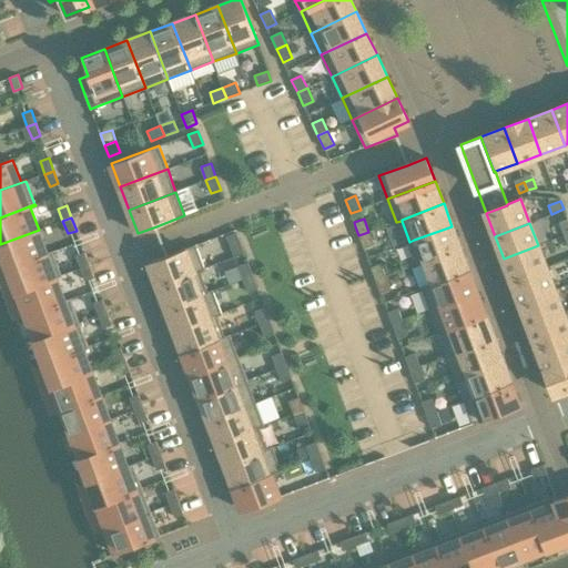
[(423,263),(460,249),(452,226),(414,240),(409,242),(418,265),(424,263),(423,263)]
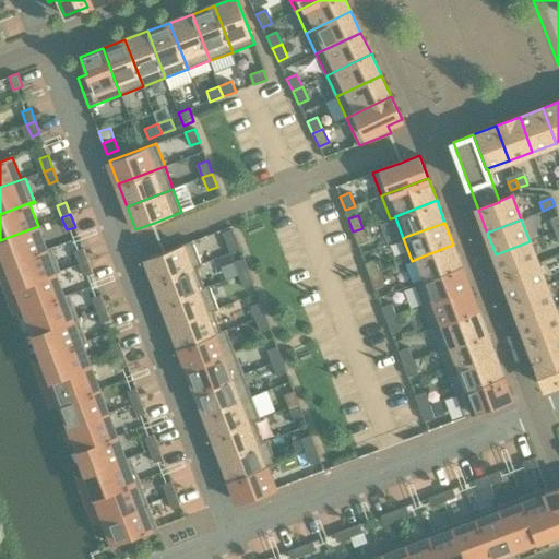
[(0,240),(0,244),(8,264),(51,248),(51,247),(47,249),(38,226),(0,240)]
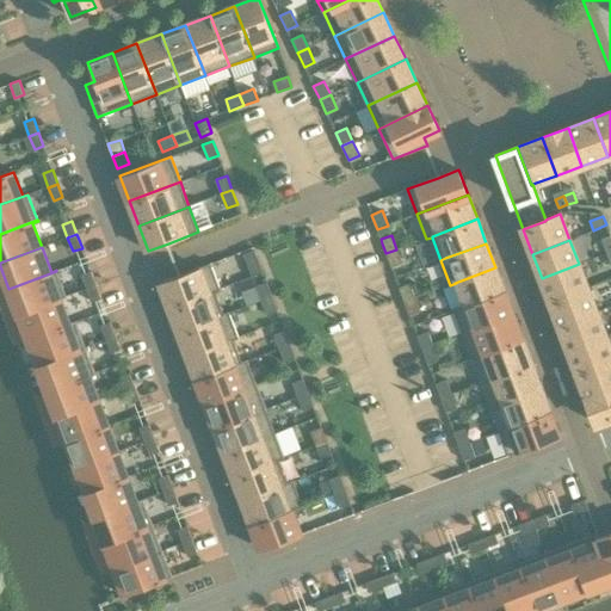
[(254,250),(244,254),(252,277),(263,272),(254,250)]
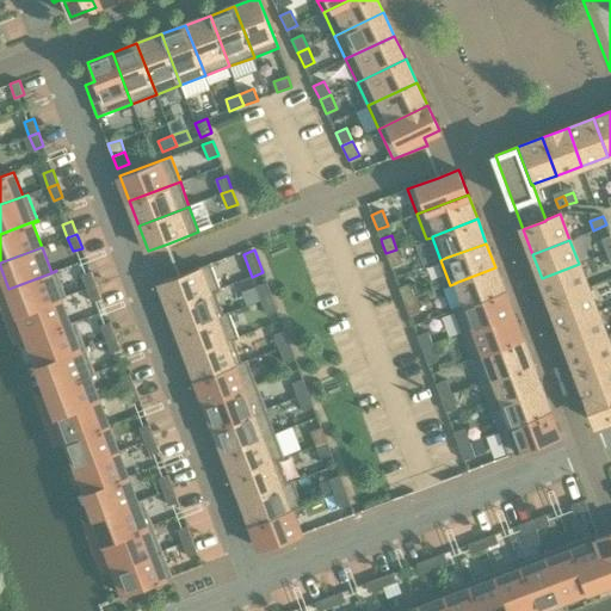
[(396,250),(386,253),(392,267),(402,264),(396,250)]
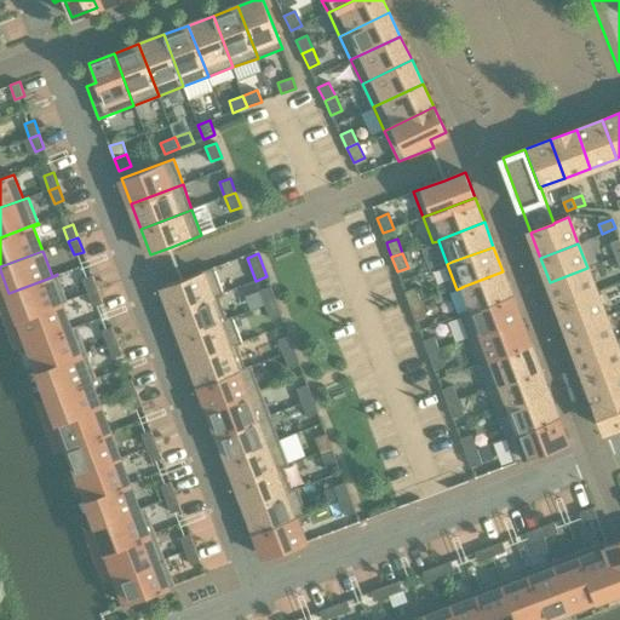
[(172,311),(218,294),(218,296),(224,294),(213,268),(183,279),(162,287),(172,311)]
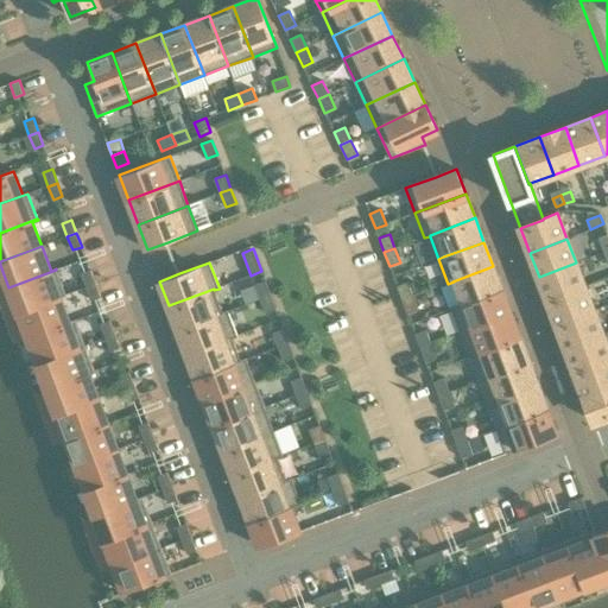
[(576,263),(539,277),(548,301),(586,286),(576,263)]
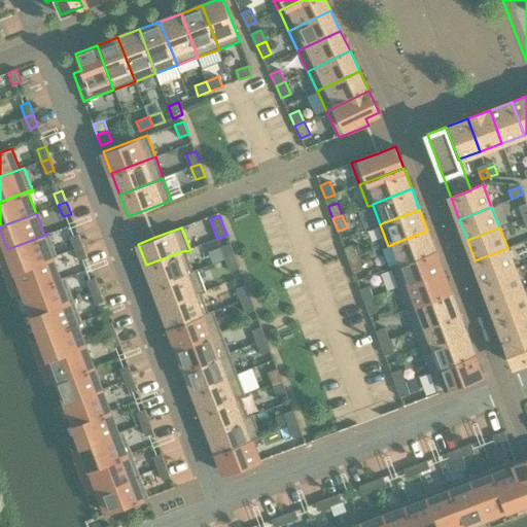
[(435,251),(427,231),(392,244),(393,244),(400,264),(400,265),(435,251)]
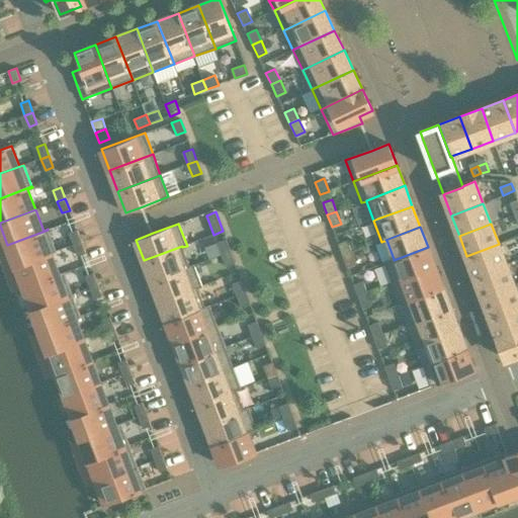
[(48,230),(7,245),(15,267),(57,251),(48,230)]
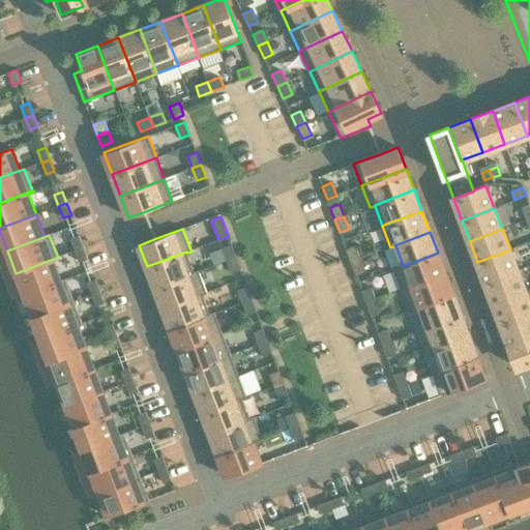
[(70,238),(76,251),(83,247),(79,236),(70,238)]
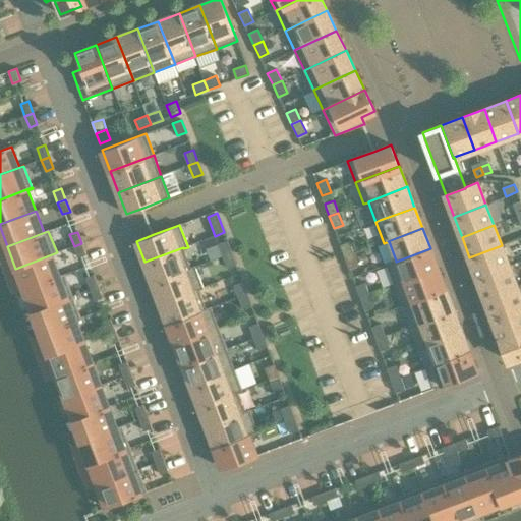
[(223,256),(232,252),(227,240),(218,244),(223,256)]
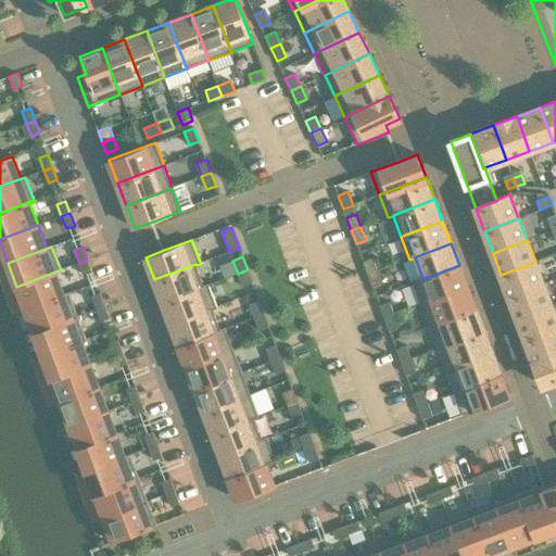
[(363,262),(368,275),(378,270),(373,257),(363,262)]
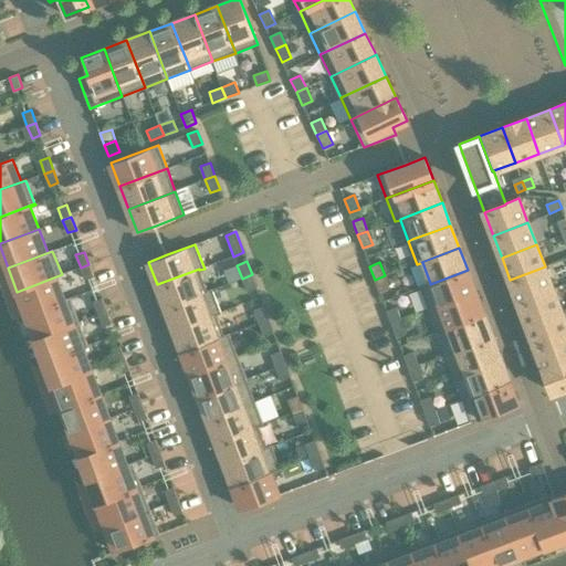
[(88,264),(81,268),(85,280),(94,276),(88,264)]
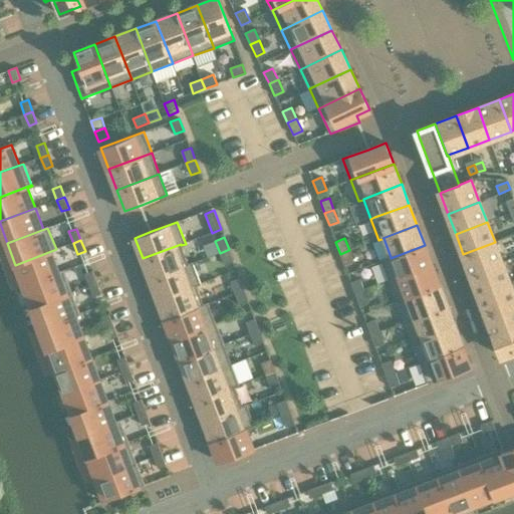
[(495,242),(463,254),(471,274),(502,262),(495,242)]
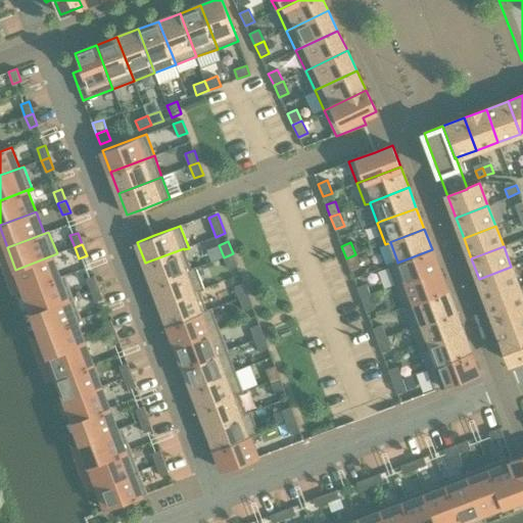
[(145,263),(152,283),(191,269),(184,249),(184,248),(145,263)]
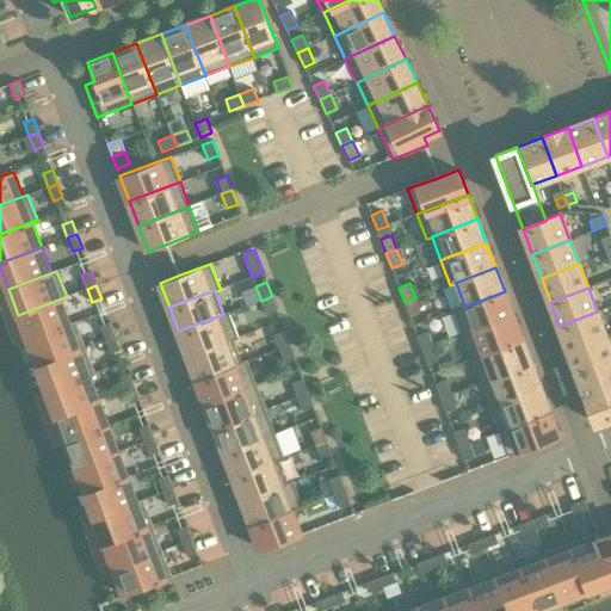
[(464,307),(464,306),(454,309),(463,334),(513,315),(505,291),(464,307)]
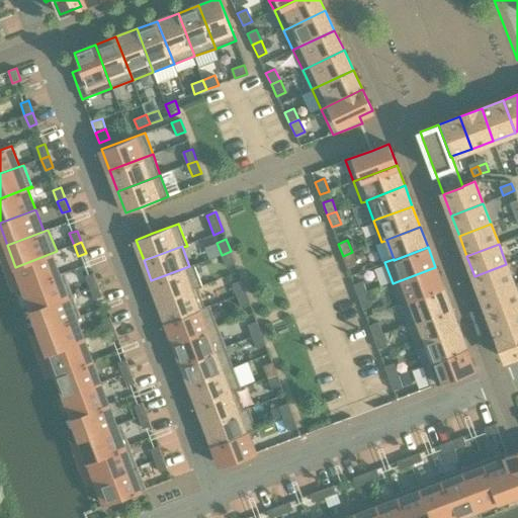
[(15,267),(23,288),(65,273),(64,272),(60,273),(52,254),(57,252),(57,251),(15,267)]
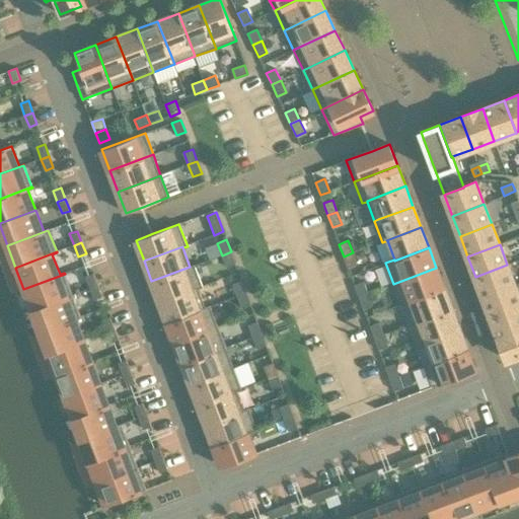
[(235,264),(231,251),(222,255),(226,268),(235,264)]
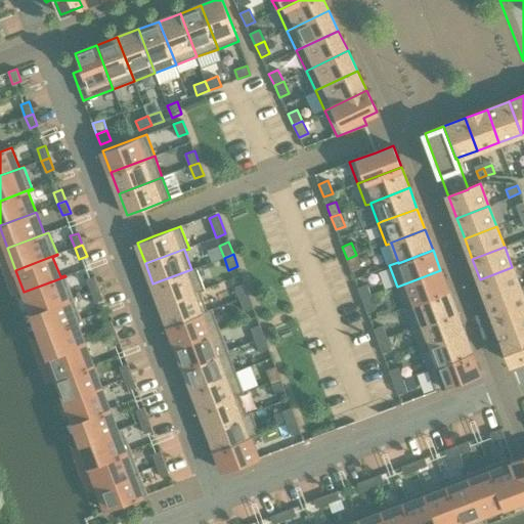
[(360,267),(356,255),(347,259),(351,271),(360,267)]
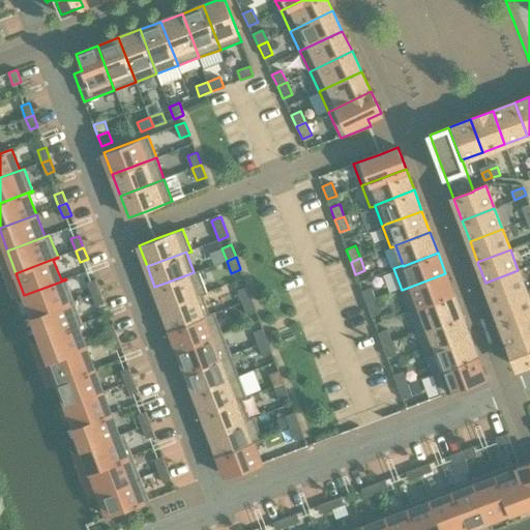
[(154,287),(163,308),(202,293),(203,295),(207,293),(199,270),(194,272),(154,287)]
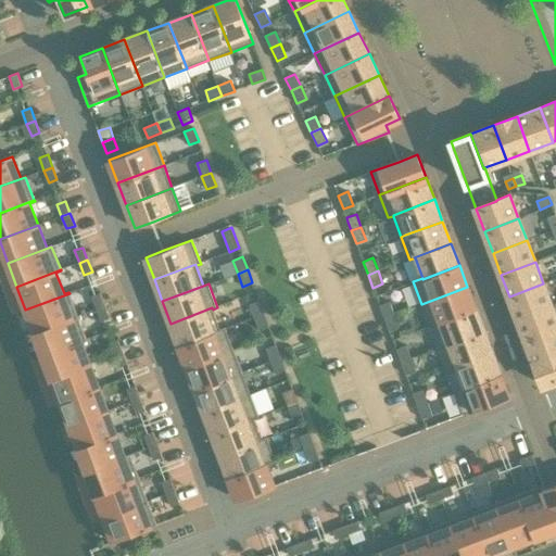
[(543,283),(509,297),(517,318),(552,305),(543,283)]
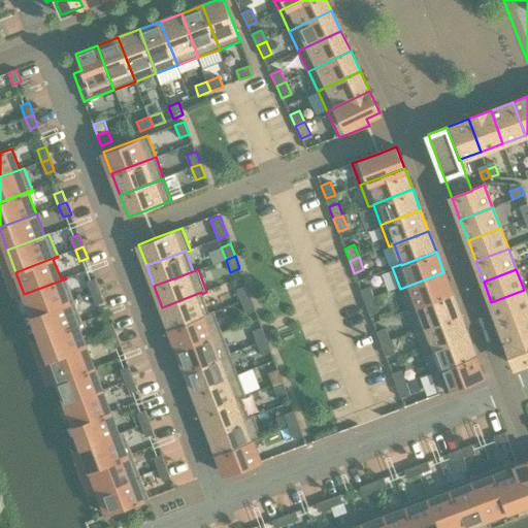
[(400,289),(407,310),(452,293),(443,272),(400,289)]
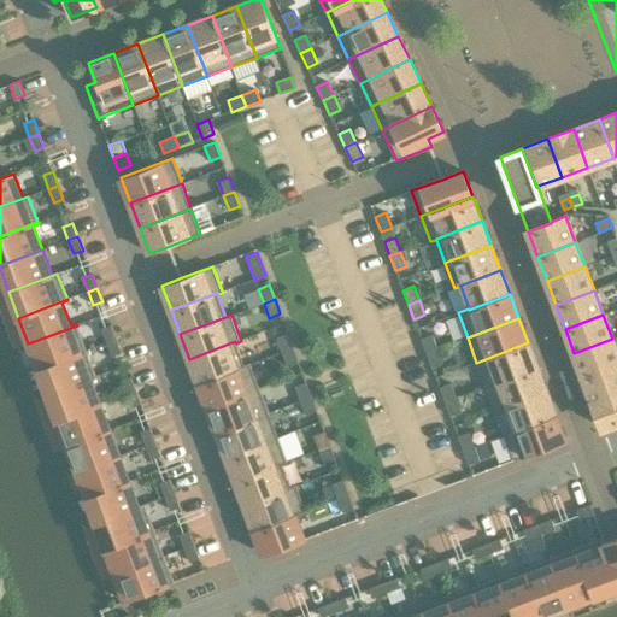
[(77,325),(28,344),(37,369),(87,351),(77,325)]
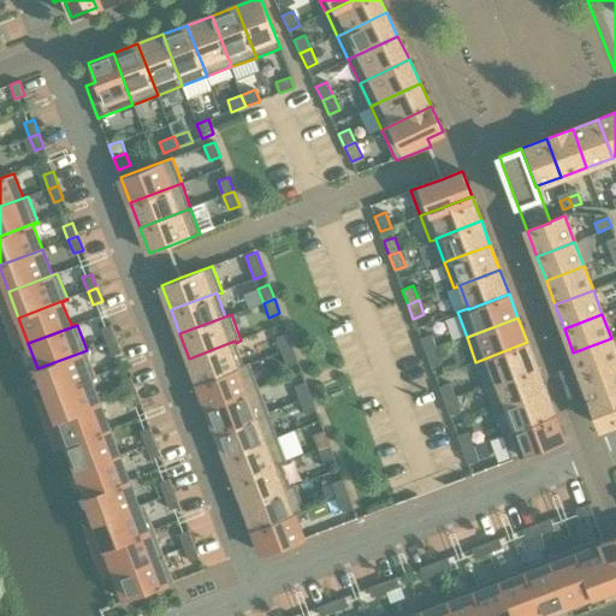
[(101,329),(107,343),(117,339),(111,325),(101,329)]
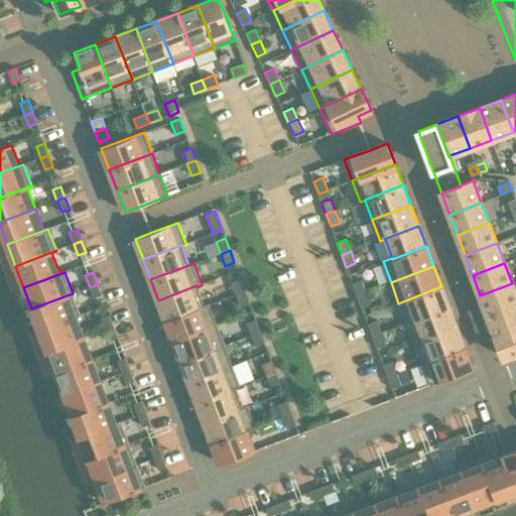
[(236,294),(245,291),(241,279),(232,282),(236,294)]
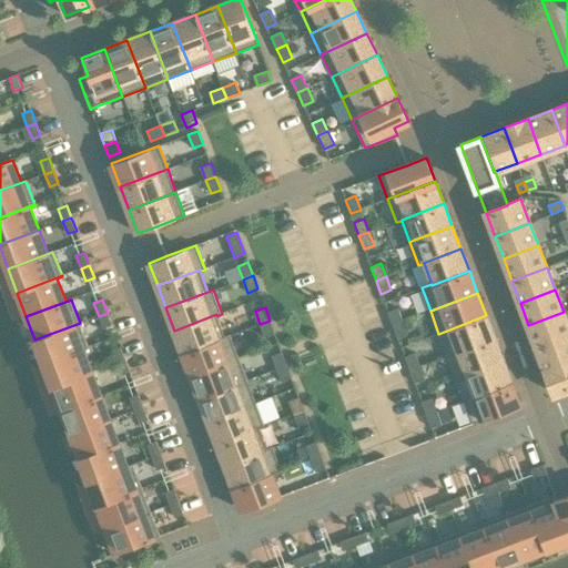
[(393,325),(403,322),(398,308),(387,312),(393,325)]
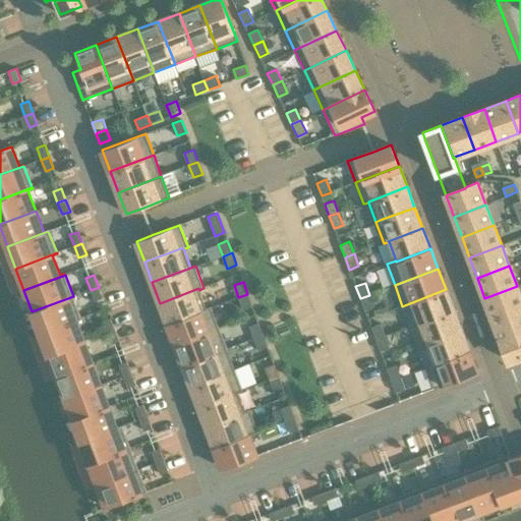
[(520,297),(517,286),(484,298),(493,320),(520,308),(520,297)]
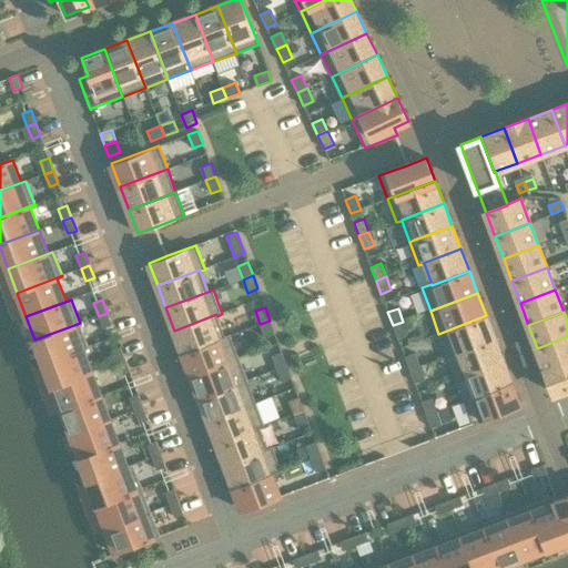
[(108,313),(99,316),(103,328),(112,325),(108,313)]
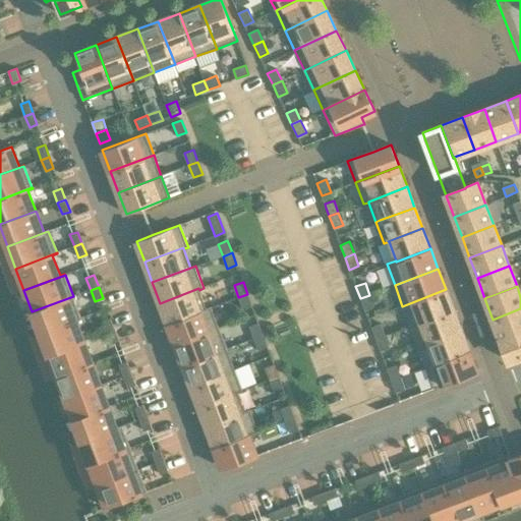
[(160,303),(168,324),(207,309),(207,308),(199,290),(198,288),(160,303)]
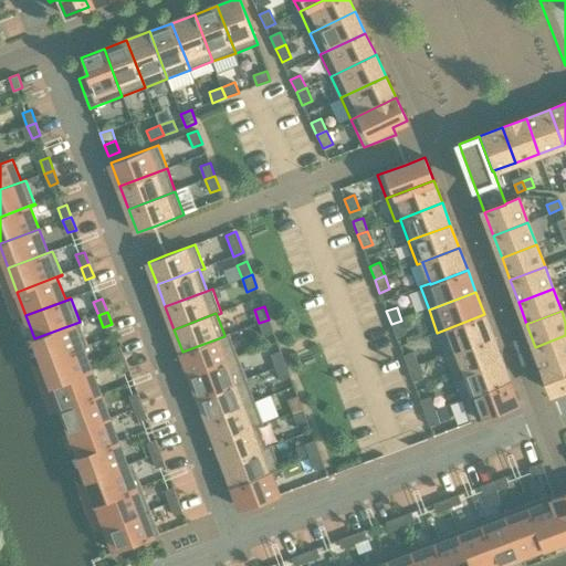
[(484,314),(437,333),(446,355),(454,350),(492,337),(493,337),(484,314)]
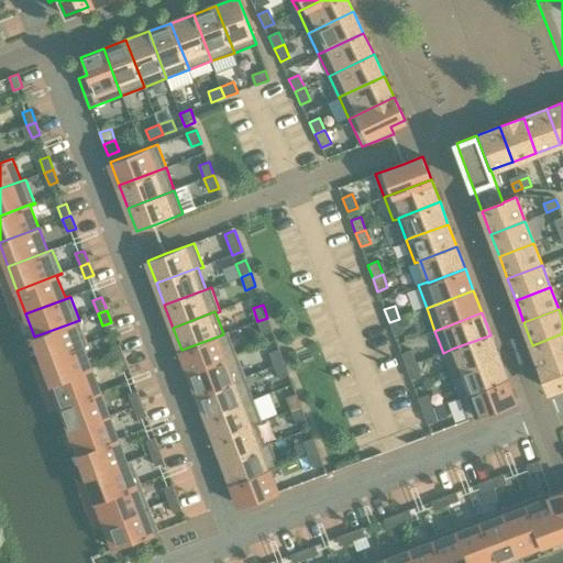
[(273,331),(267,318),(257,321),(263,334),(273,331)]
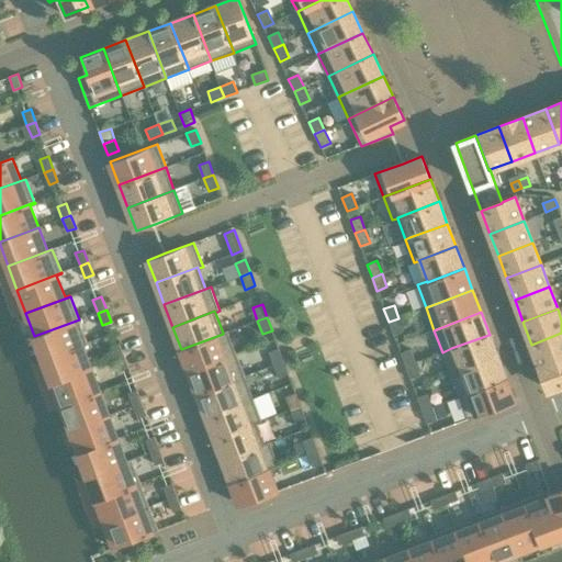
[(404,330),(398,318),(389,322),(393,335),(404,330)]
